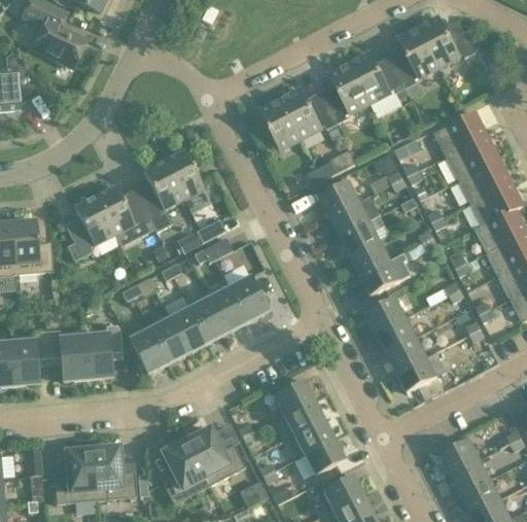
[(36,14),(45,19),(32,46),(73,66),(86,37),(60,25),(66,11),(42,0),(28,0),(21,14),(33,21),(36,14)]
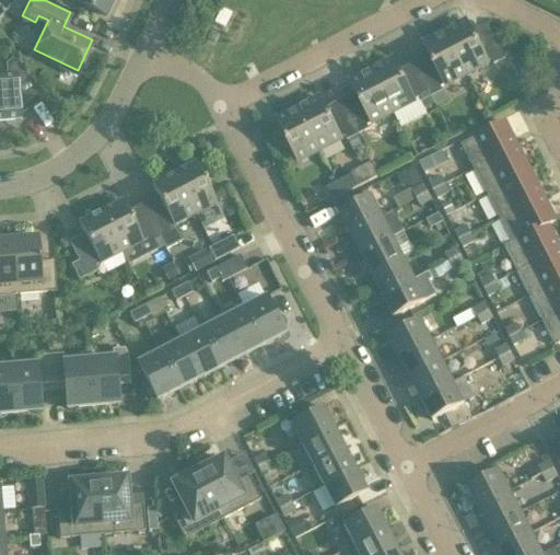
[(82,0),(105,12),(112,0),(82,0)]
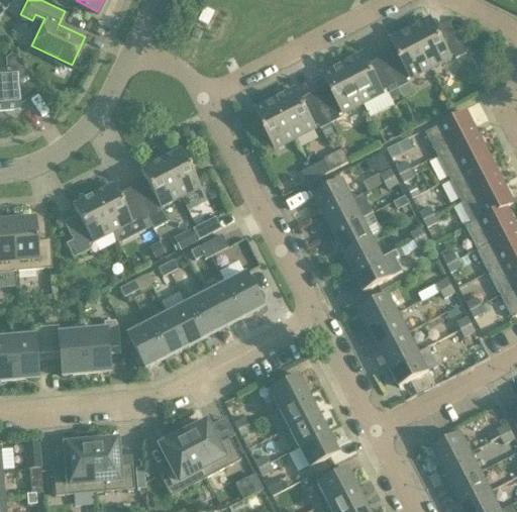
[(430,15),(410,25),(430,64),(453,52),(455,55),(466,49),(458,35),(444,42),(430,15)]
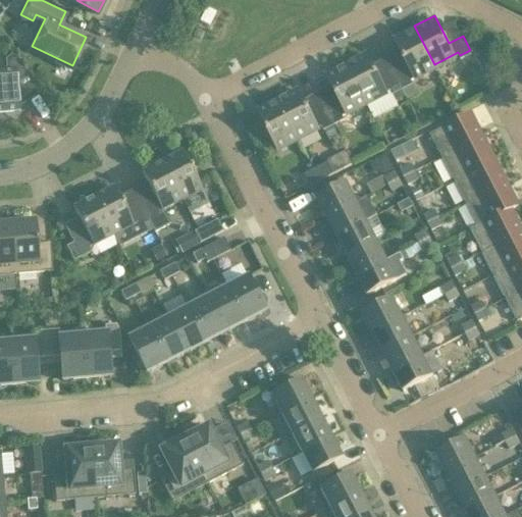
[(414,26),(395,37),(409,64),(395,71),(402,86),(407,94),(417,89),(412,80),(411,76),(434,64),(414,26)]
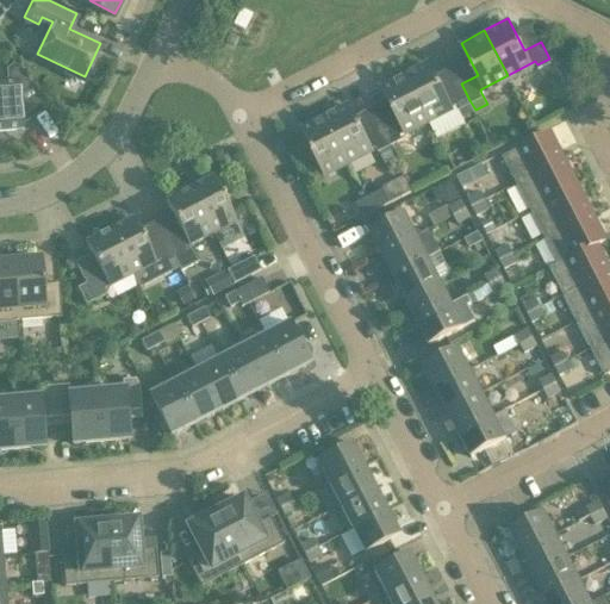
[(19,95),(35,85),(16,57),(11,61),(6,64),(7,74),(1,79),(0,79),(0,126),(23,124),(19,95)]
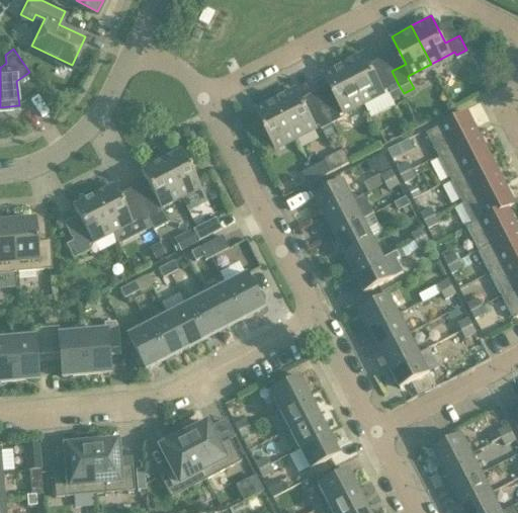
[(363,51),(344,61),(363,99),(386,87),(389,90),(399,85),(392,71),(377,78),(363,51)]
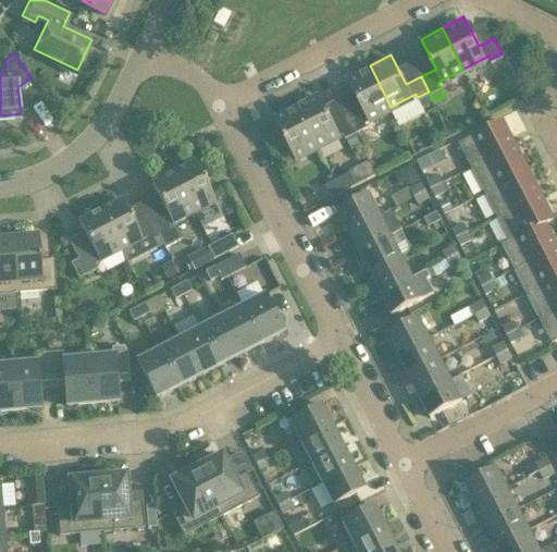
[(348,76),(363,107),(346,115),(354,131),(368,123),(366,120),(391,107),(370,65),(348,76)]
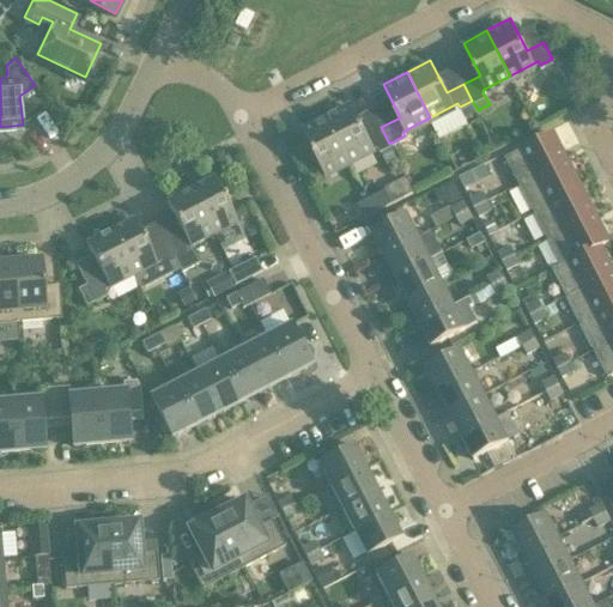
[(350,102),(326,114),(350,158),(377,144),(380,149),(390,168),(400,163),(389,144),(381,127),(366,134),(350,102)]
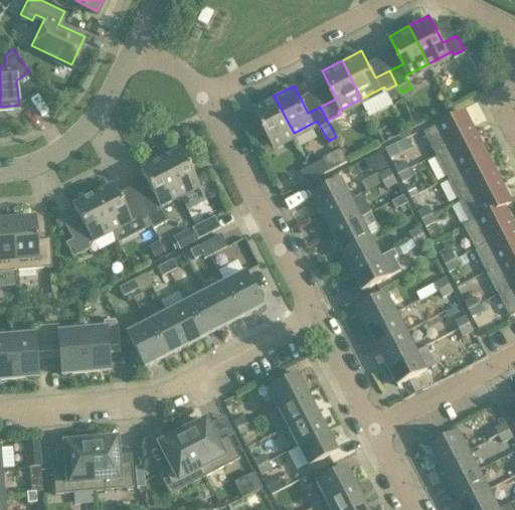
[(294,133),(274,96),(254,106),(274,144),(294,133)]
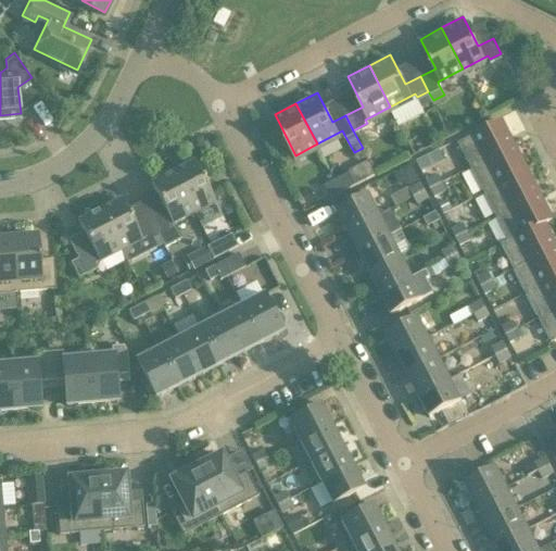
[(457,139),(470,164),(514,141),(500,116),(457,139)]
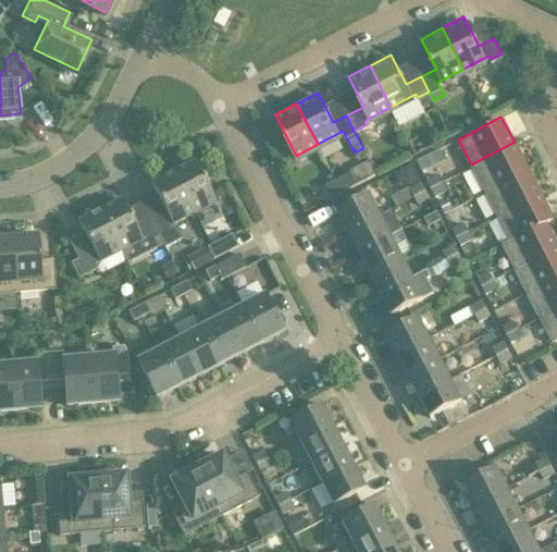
[(515,142),(471,164),(484,191),(529,169),(515,142)]
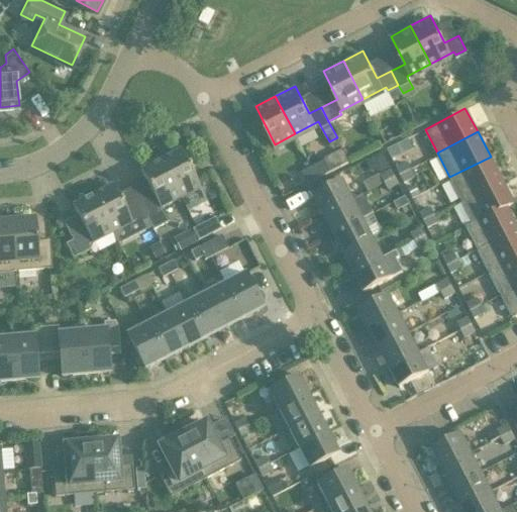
[(180,145),(160,156),(179,194),(199,184),(180,145)]
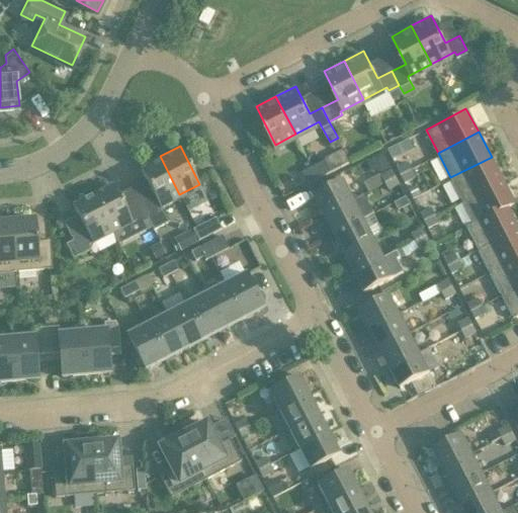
[(366,158),(370,166),(383,169),(391,166),(382,150),(366,158)]
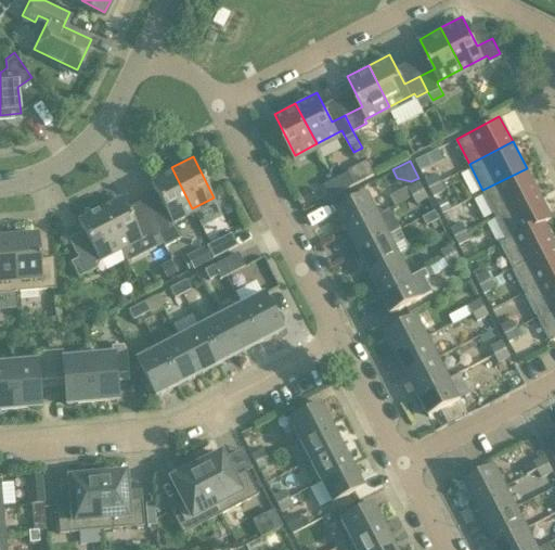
[(168,226),(169,226),(167,221),(192,208),(171,167),(150,179),(165,208),(150,216),(158,231),(166,245),(176,240),(168,226)]
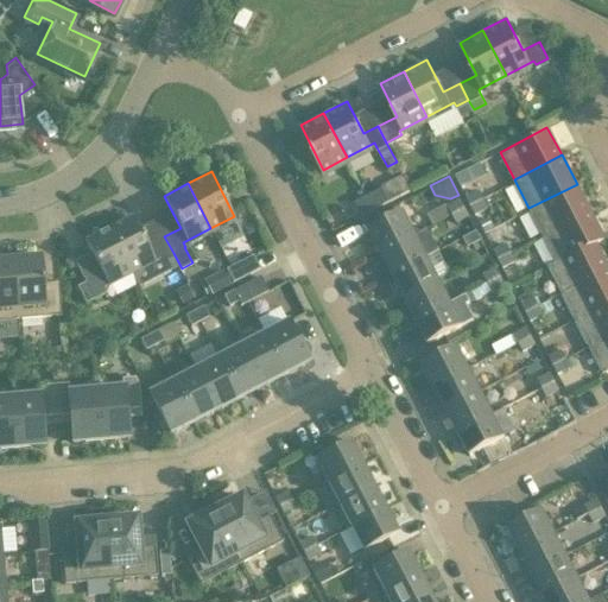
[(361,211),(388,197),(381,184),(354,198),(361,211)]
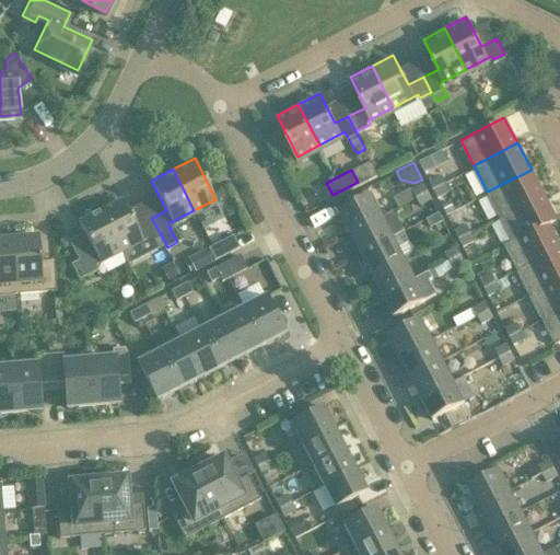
[(487,192),(499,215),(543,194),(532,170),(487,192)]
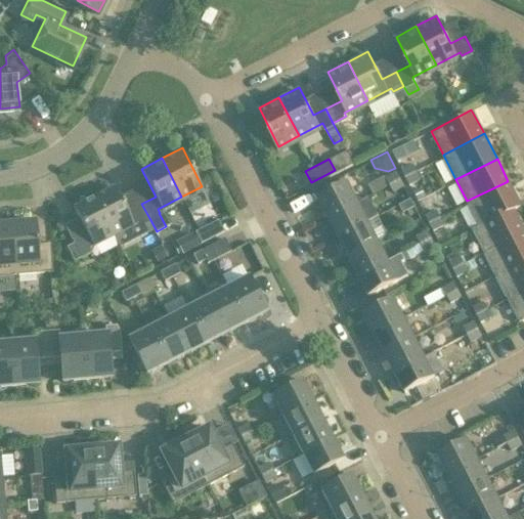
[(430,161),(416,169),(405,175),(409,182),(434,169),(430,161)]
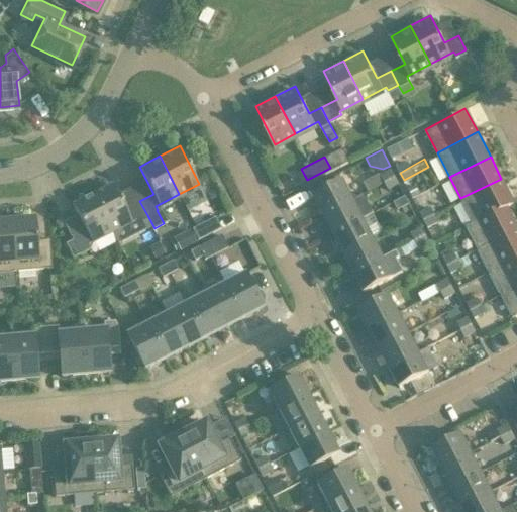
[(400,173),(410,167),(407,160),(396,165),(400,173)]
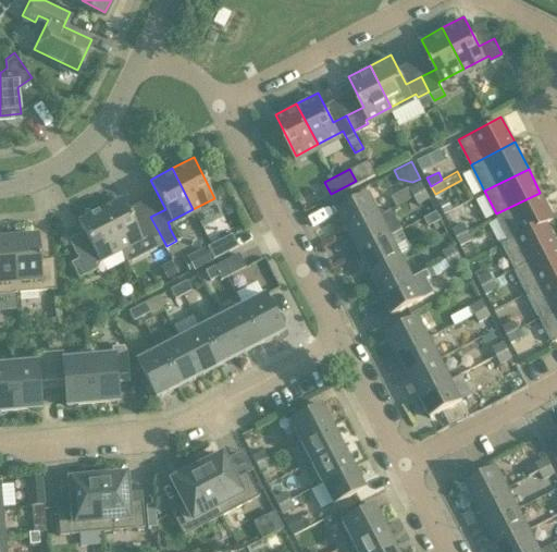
[(409,186),(413,195),(425,187),(421,180),(409,186)]
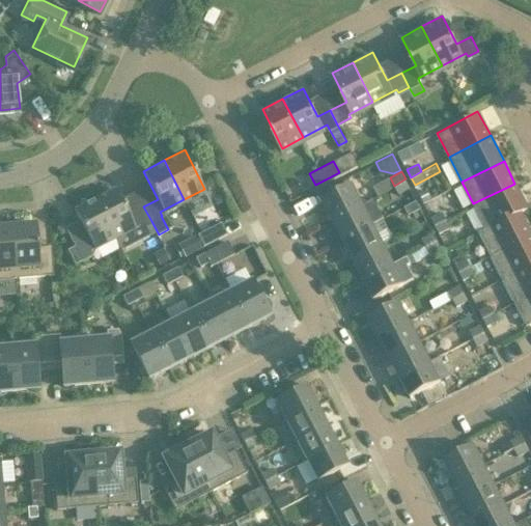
[(398,193),(410,187),(406,178),(394,186),(398,193)]
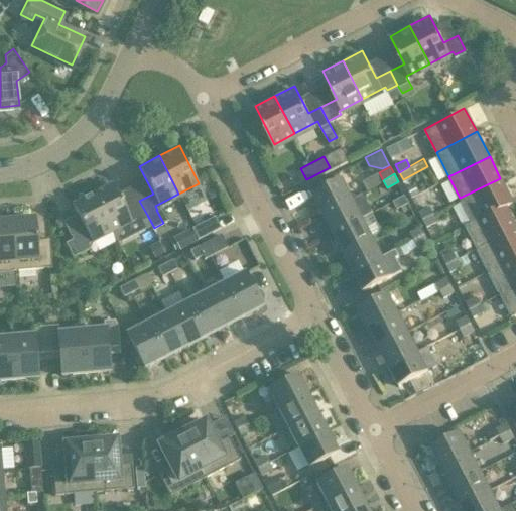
[(312,190),(323,210),(352,195),(342,175),(312,190)]
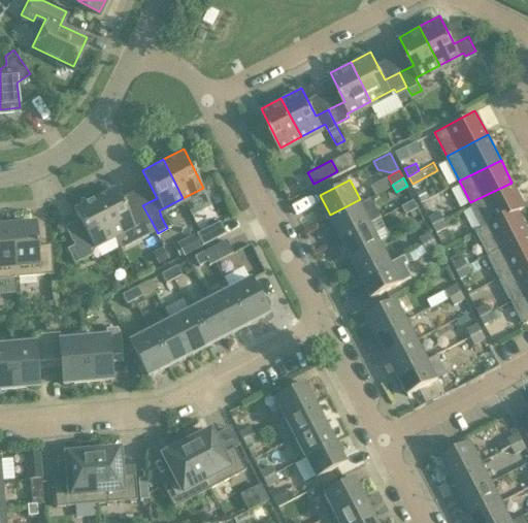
[(470,202),(483,225),(516,208),(524,204),(512,183),(470,202)]
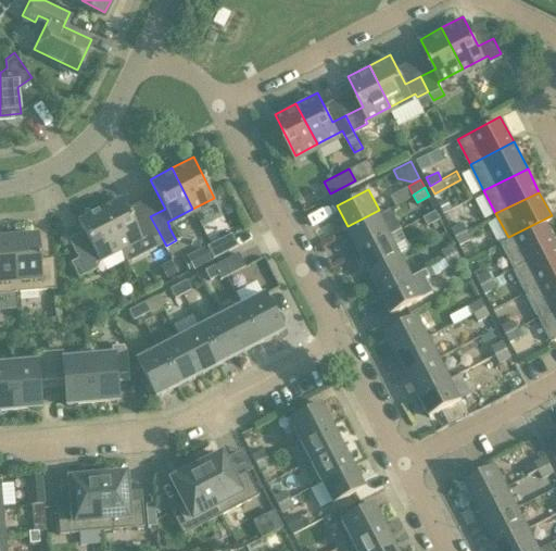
[(99,207),(119,247),(141,236),(119,195),(99,207)]
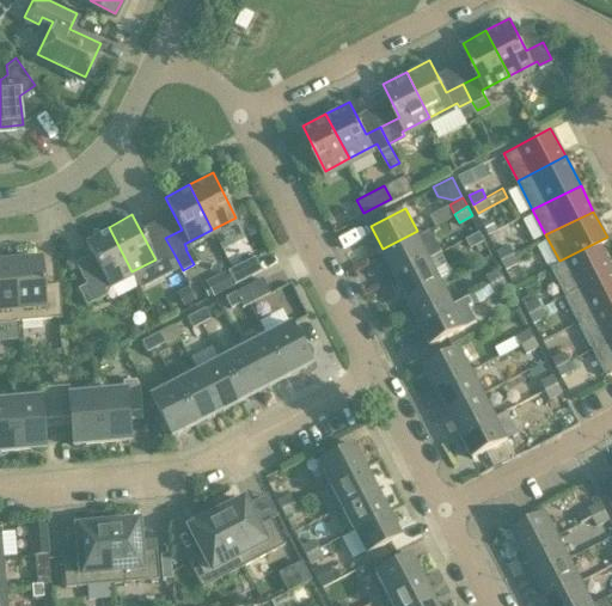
[(482,221),(487,230),(496,225),(491,215),(482,221)]
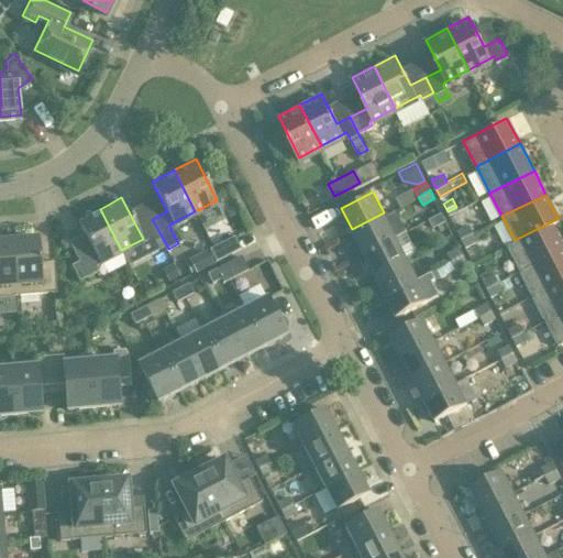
[(406,228),(396,207),(384,214),(384,212),(352,229),(363,251),(395,233),(406,228)]
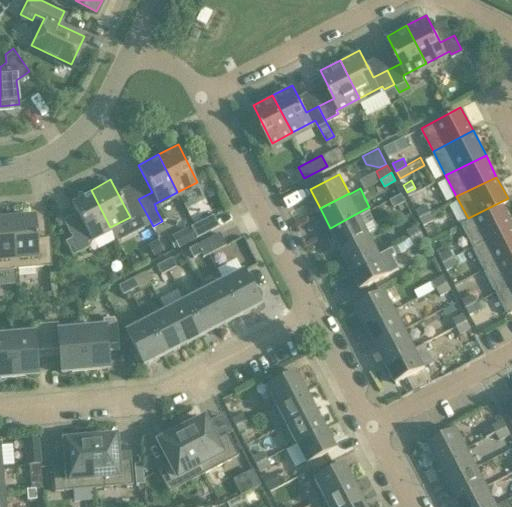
[(85,227),(65,238),(72,252),(89,243),(87,239),(110,227),(91,190),(71,200),(85,227)]
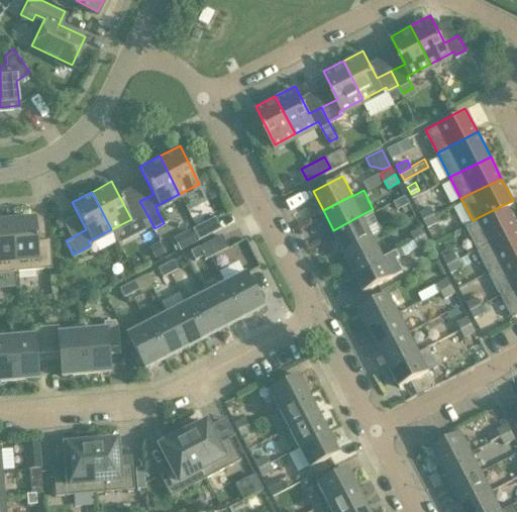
[(406,193),(394,199),(398,207),(409,201),(406,193)]
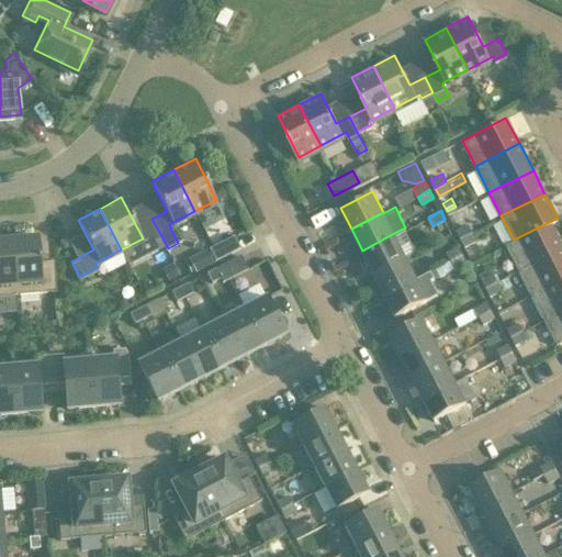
[(456,229),(460,237),(472,231),(468,222),(456,229)]
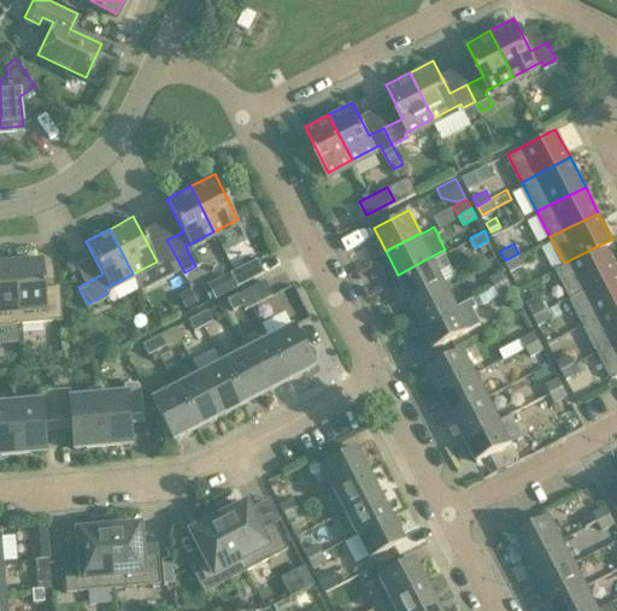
[(564,263),(556,268),(569,294),(616,268),(603,244),(564,263)]
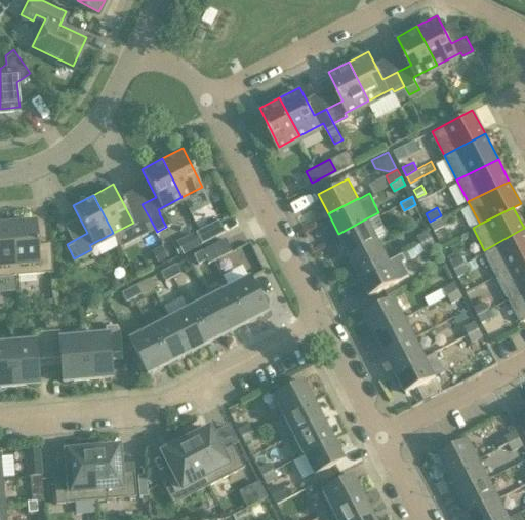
[(445,224),(441,215),(430,222),(434,230),(445,224)]
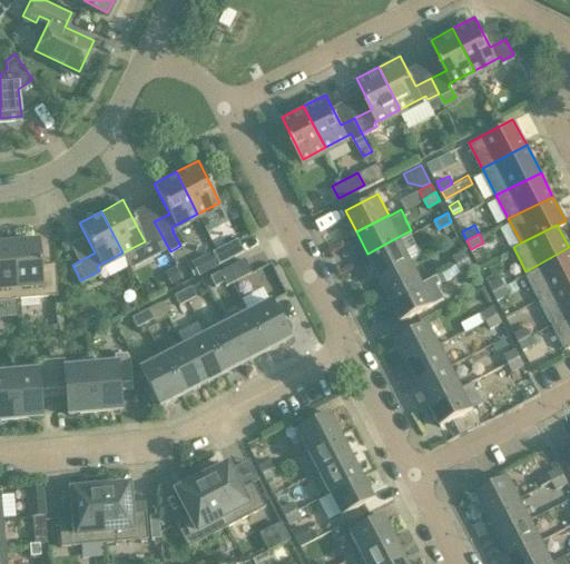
[(15,236),(11,237),(16,296),(57,292),(55,263),(40,265),(40,255),(39,255),(38,238),(33,238),(32,235),(15,237),(15,236)]
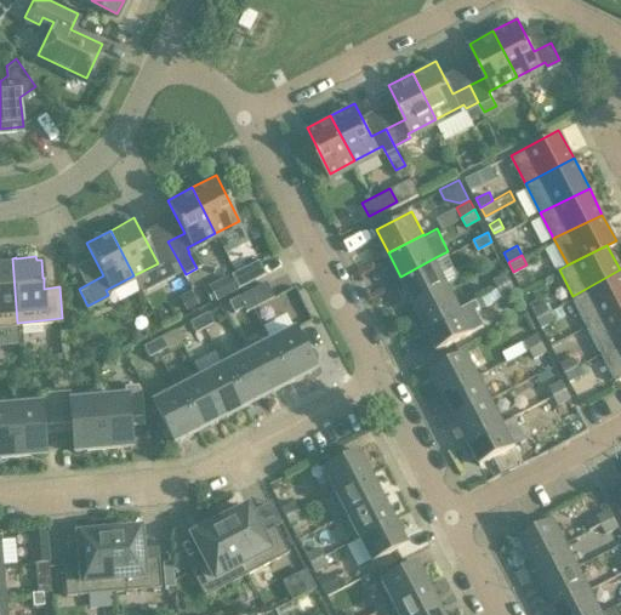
[(265,271),(257,257),(231,271),(238,285),(265,271)]
